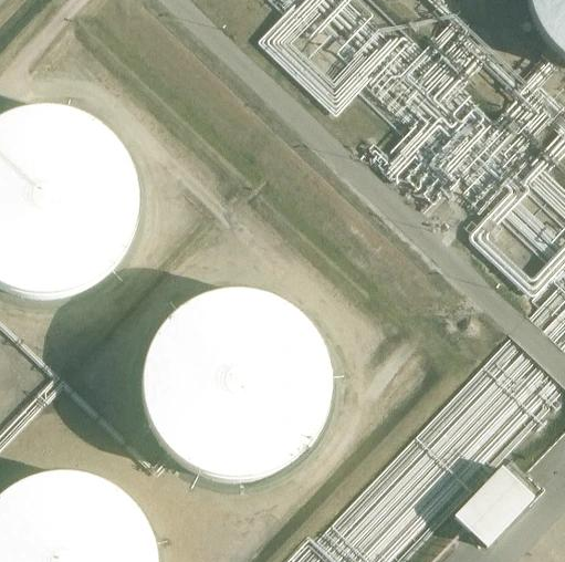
[(526,0),(526,1),(530,14),(535,27),(543,38),(551,49),(561,58),(564,60),(564,0),(526,0)]
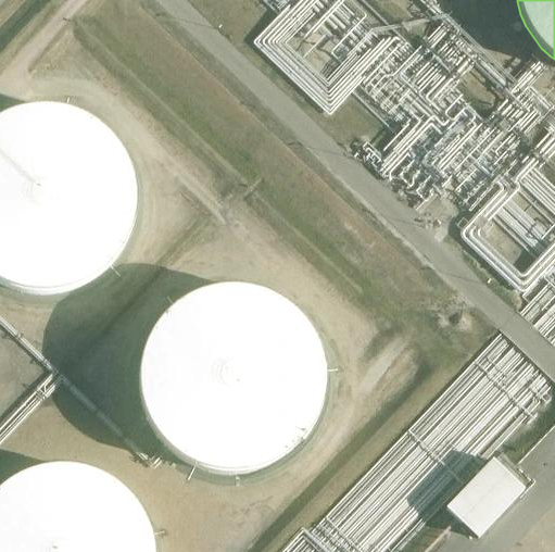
[(134,202),(134,189),(131,177),(128,164),(124,152),(117,141),(109,132),(99,123),(89,115),(77,110),(65,105),(52,103),(39,102),(27,103),(14,107),(2,111),(0,112),(0,276),(12,281),(24,285),(37,286),(50,286),(62,284),(75,280),(86,275),(97,267),(106,260),(115,250),(122,239),(127,227),(131,215),(134,202)]
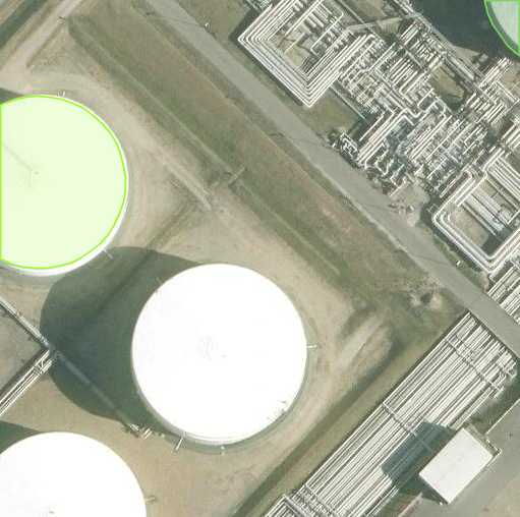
[(305,355),(305,344),(303,333),(301,323),(296,312),(291,302),(285,294),(277,286),(268,279),(258,273),(248,269),(238,266),(227,264),(216,264),(205,265),(194,267),(184,271),(174,276),(165,282),(157,290),(150,298),(143,307),(138,318),(135,328),(133,339),(132,350),(133,360),(135,371),(138,382),(143,392),(150,401),(157,409),(160,412),(165,417),(174,423),(184,428),(194,433),(205,435),(216,436),(227,436),(238,434),(248,431),(258,426),(269,420),(277,413),(285,405),(291,397),(296,387),(301,377),(303,366),(305,355)]
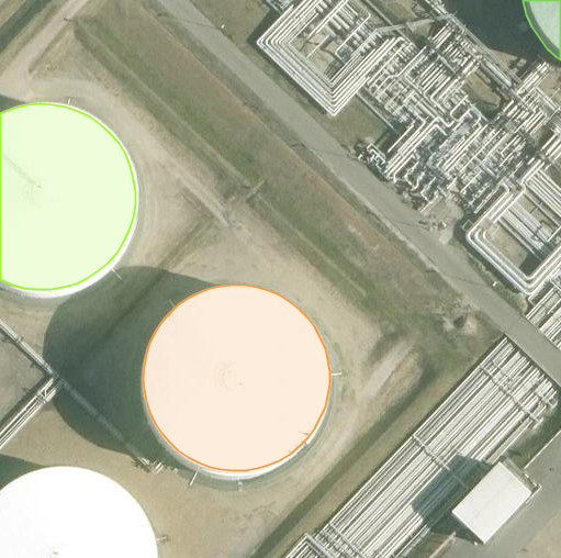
[(448,500),(481,532),(533,480),(500,447),(448,500)]
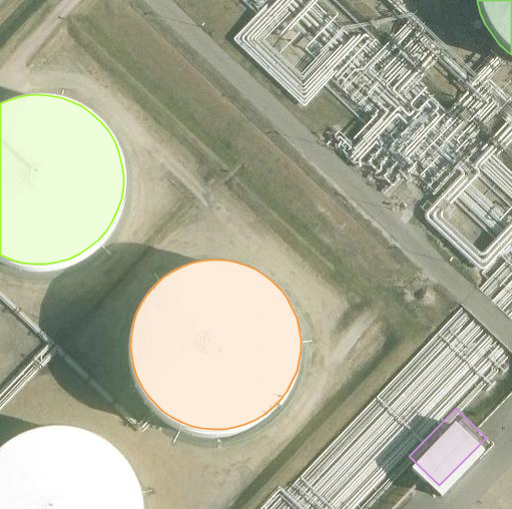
[(141,508),(141,505),(140,493),(137,482),(132,471),(126,461),(119,452),(111,444),(101,437),(91,432),(80,428),(69,426),(57,425),(46,425),(35,427),(24,431),(13,436),(4,443),(0,446),(0,508),(141,508)]
